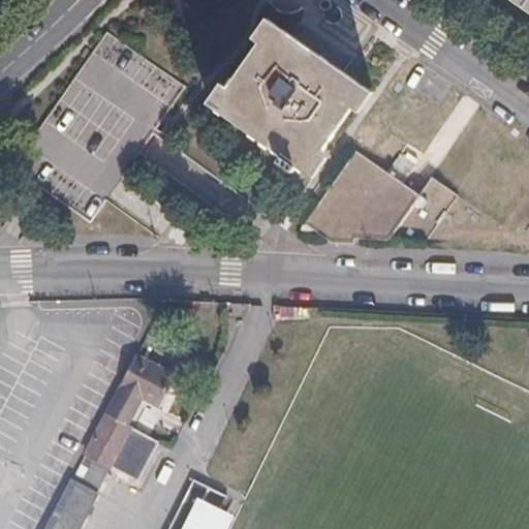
[(354,106),(370,86),(268,21),(253,38),(262,44),(225,98),(217,92),(204,111),(311,183),(327,154),(316,148),(346,101),(354,106)]
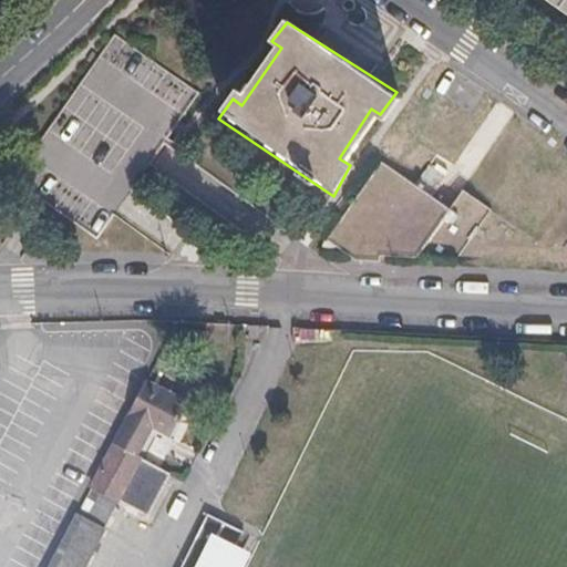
[(354,260),(378,261),(378,255),(414,257),(447,209),(437,202),(428,195),(441,176),(426,166),(413,186),(379,162),(320,246),(329,251),(333,246),(354,260)]
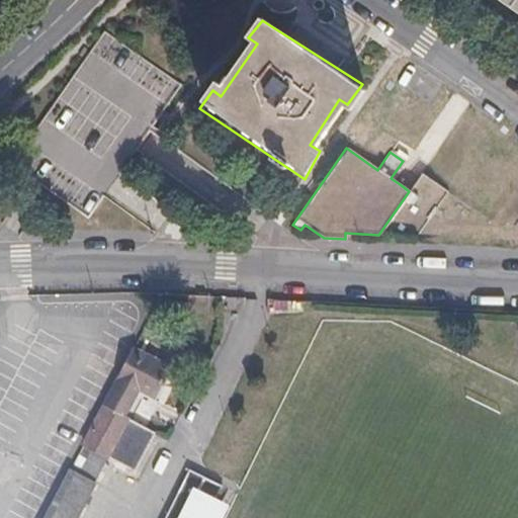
[(409,191),(378,235),(414,237),(446,191),(422,174),(409,191)]
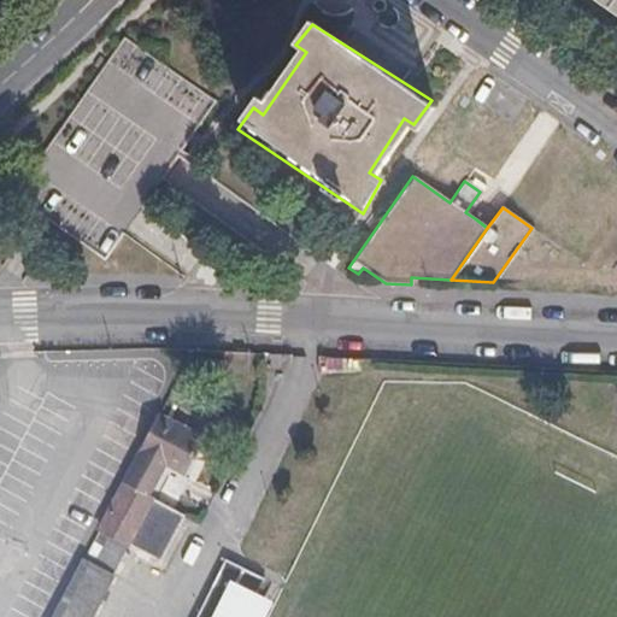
[(359,374),(359,358),(331,357),(330,371),(359,374)]
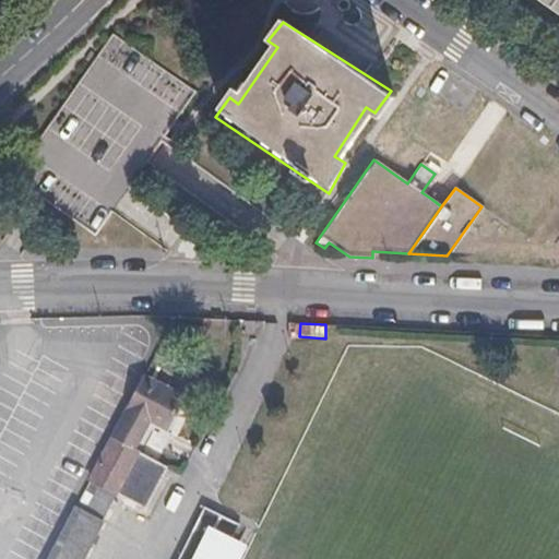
[(182,395),(141,371),(107,431),(137,448),(149,424),(166,428),(182,395)]
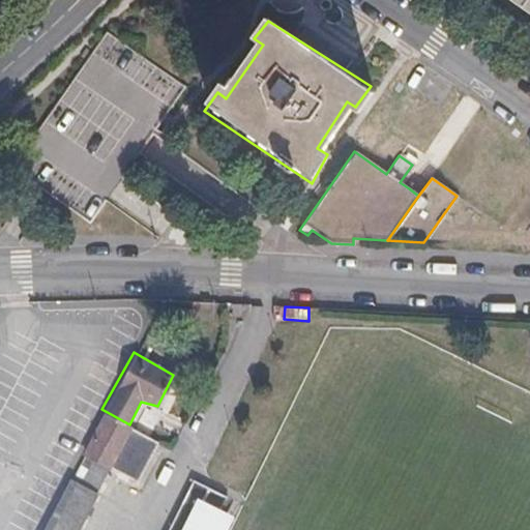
[(129,424),(101,409),(80,452),(110,467),(129,424)]
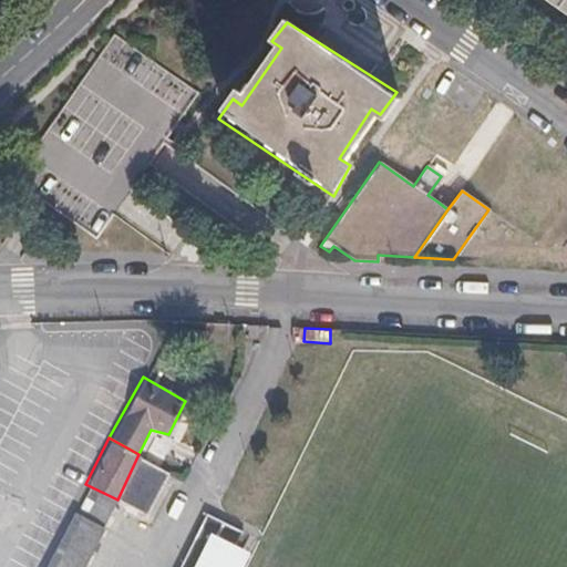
[(168,473),(138,454),(117,500),(145,513),(168,473)]
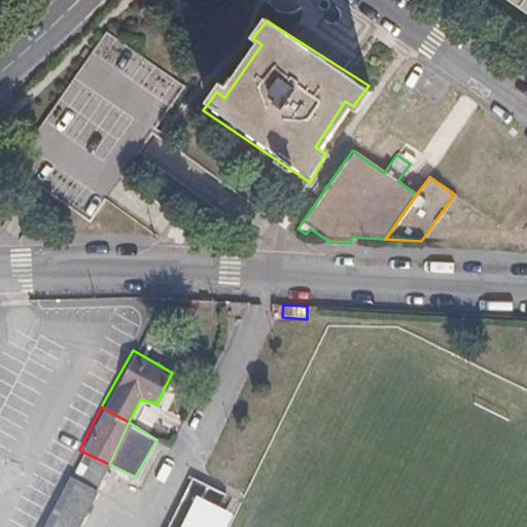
[(75,526),(109,464),(79,450),(39,526),(75,526)]
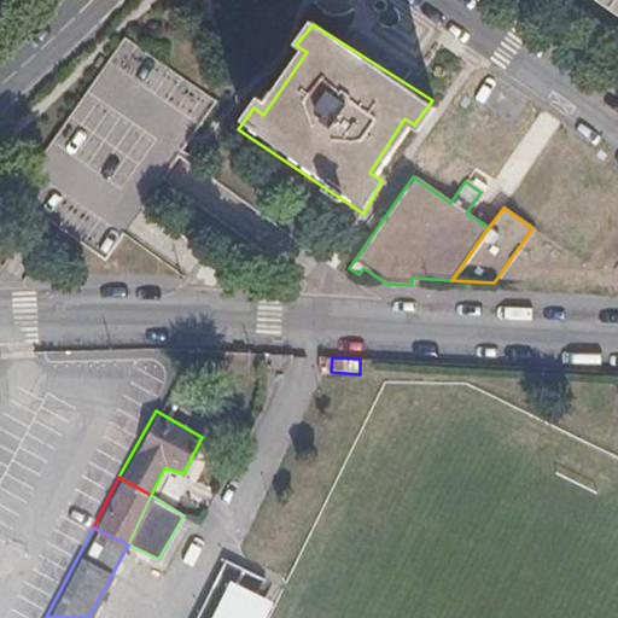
[(225,561),(196,617),(258,617),(267,600),(255,594),(262,579),(225,561)]
